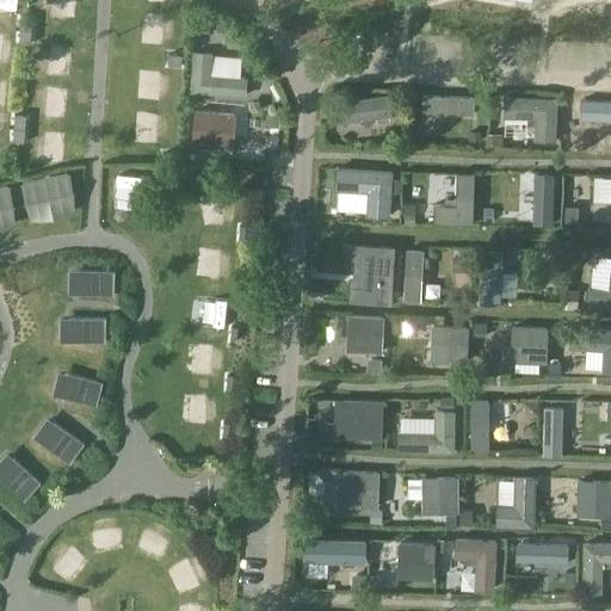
[(362,0),(343,0),(343,16),(362,17),(362,0)]
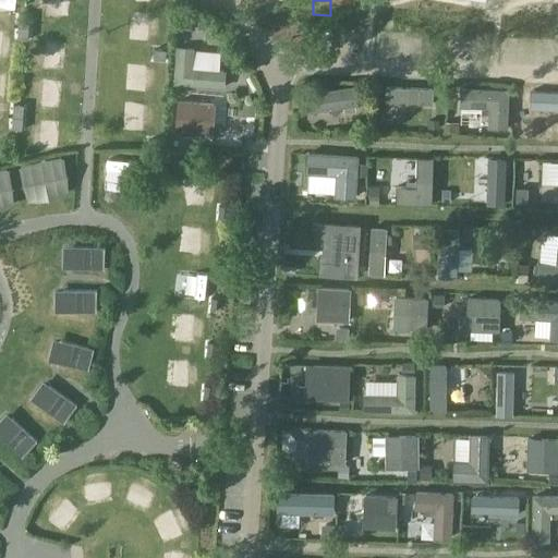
[(352,0),(351,15),(367,16),(367,0),(352,0)]
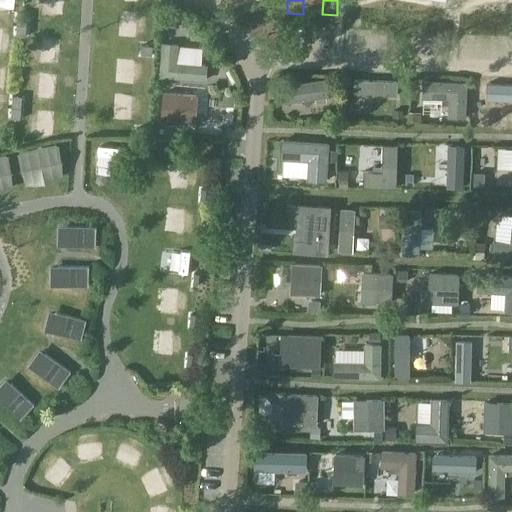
[(100,4),(100,18),(137,20),(138,5),(100,4)]
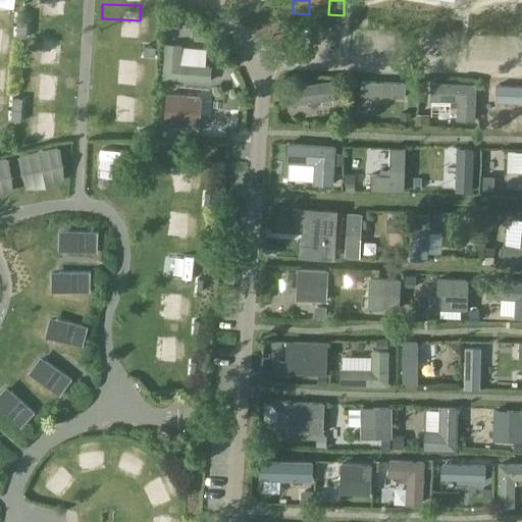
[(428,18),(428,5),(418,5),(418,17),(428,18)]
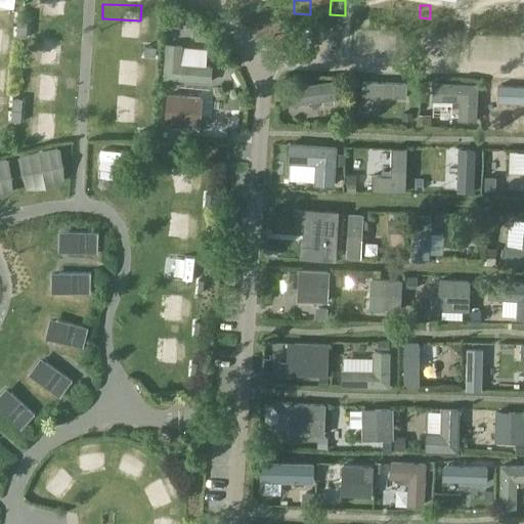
[(0,12),(0,35),(9,36),(9,13),(0,12)]
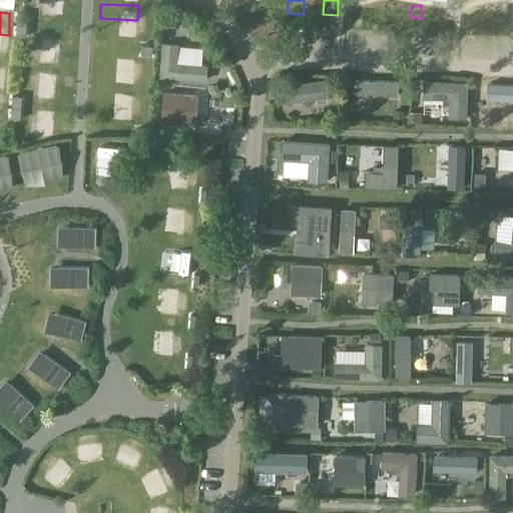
[(18,25),(17,41),(58,43),(59,27),(18,25)]
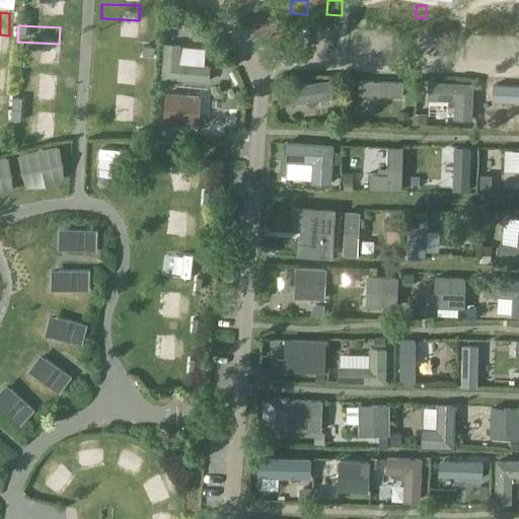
[(0,63),(8,65),(12,43),(0,41),(0,63)]
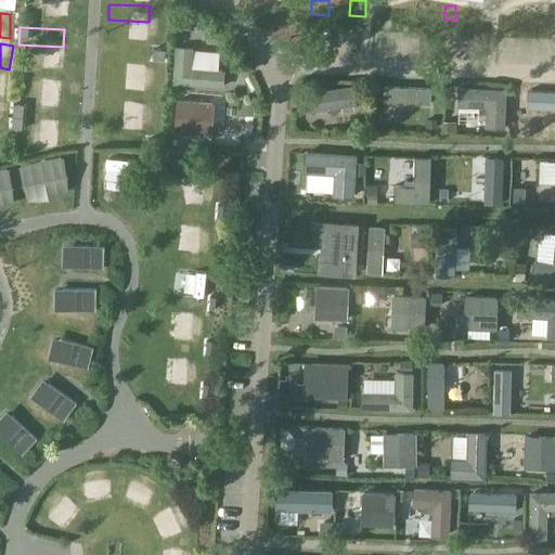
[(173,85),(223,88),(224,73),(191,71),(193,49),(177,48),(173,85)]
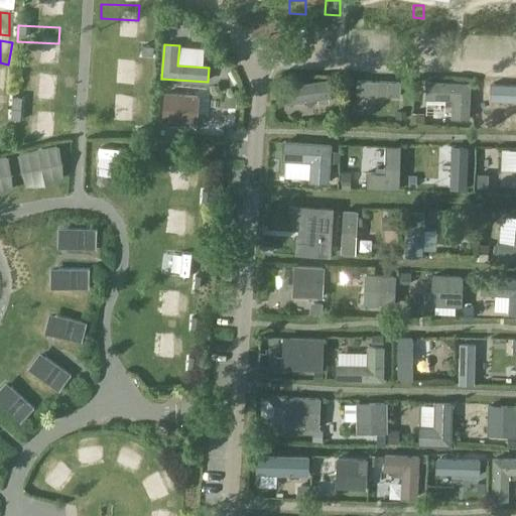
[(16,55),(16,77),(53,78),(54,56),(16,55)]
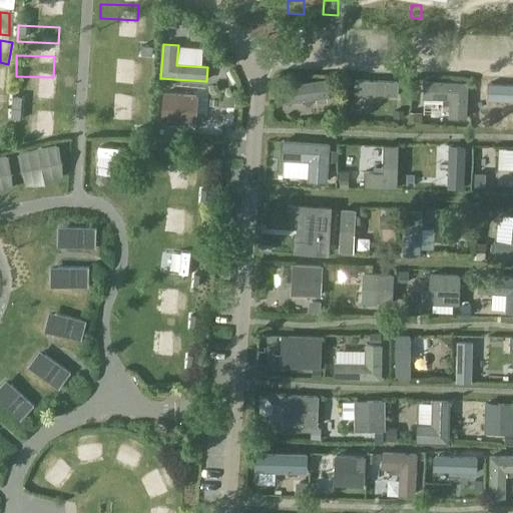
[(222,75),(222,62),(208,62),(208,76),(222,75)]
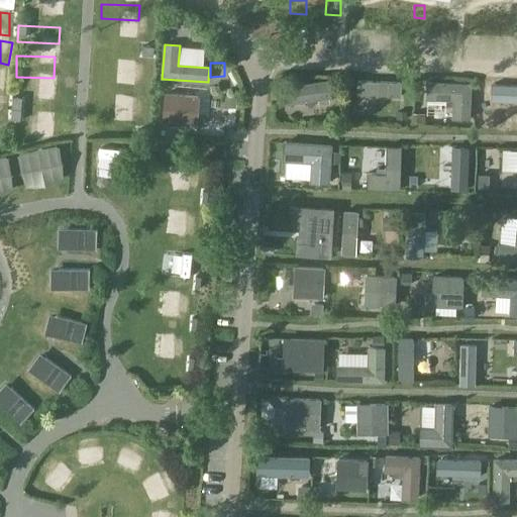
[(94,67),(94,83),(138,83),(138,67),(94,67)]
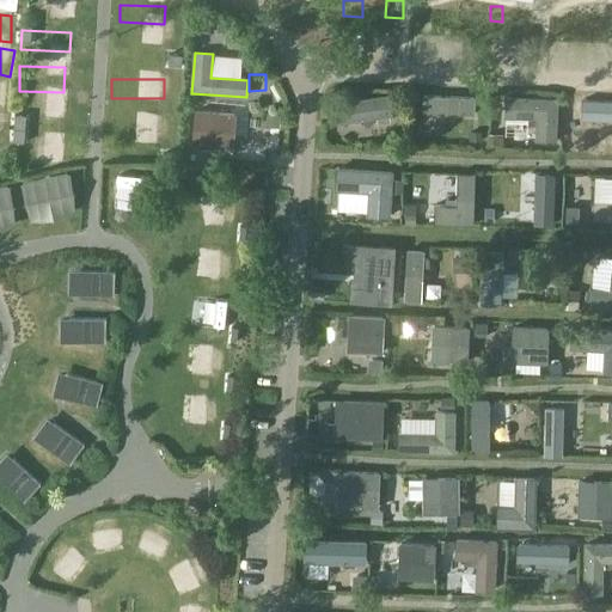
[(7,116),(17,120),(24,92),(14,89),(7,116)]
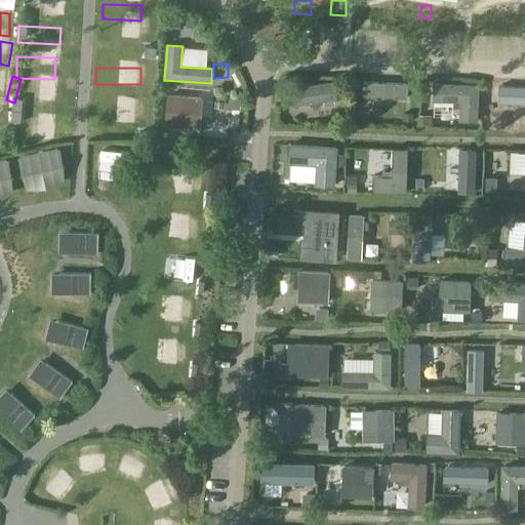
[(334,78),(289,85),(292,103),(336,95),(334,78)]
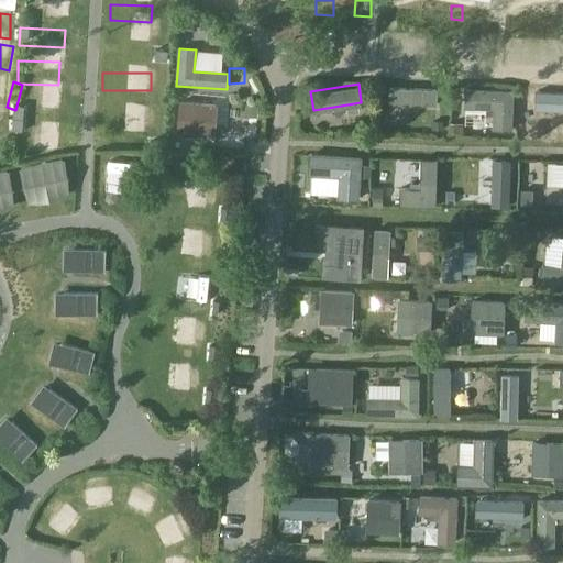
[(389,88),(388,105),(435,106),(437,90),(389,88)]
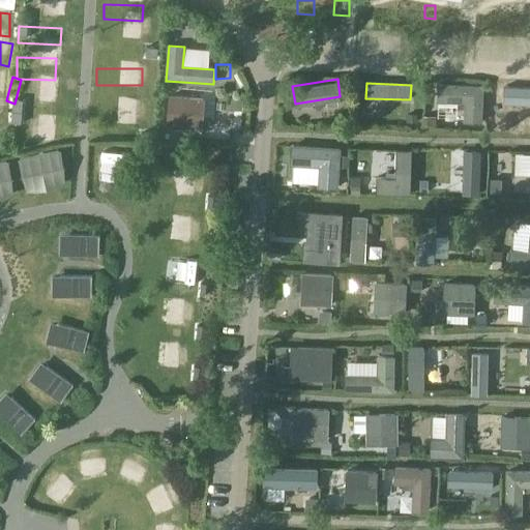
[(18,112),(30,112),(31,102),(48,104),(49,86),(19,84),(18,112)]
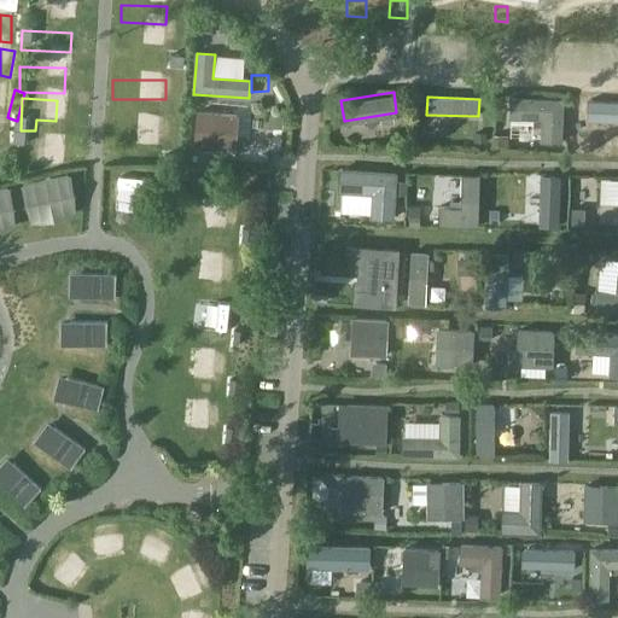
[(561,144),(563,100),(509,98),(509,120),(541,121),(541,143),(561,144)]
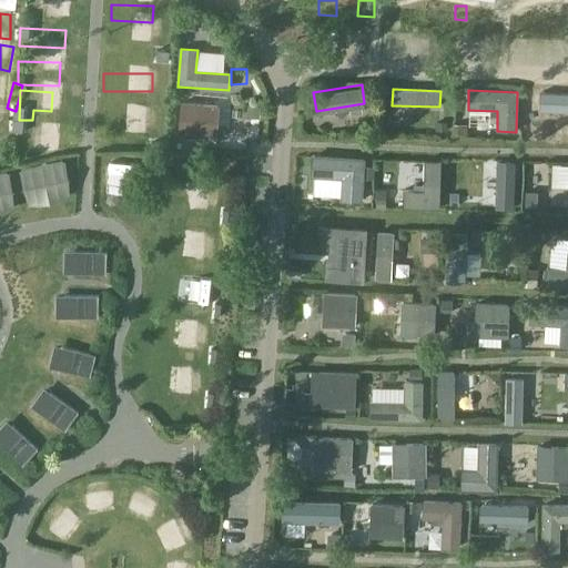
[(567,102),(559,102),(557,138),(567,138),(567,102)]
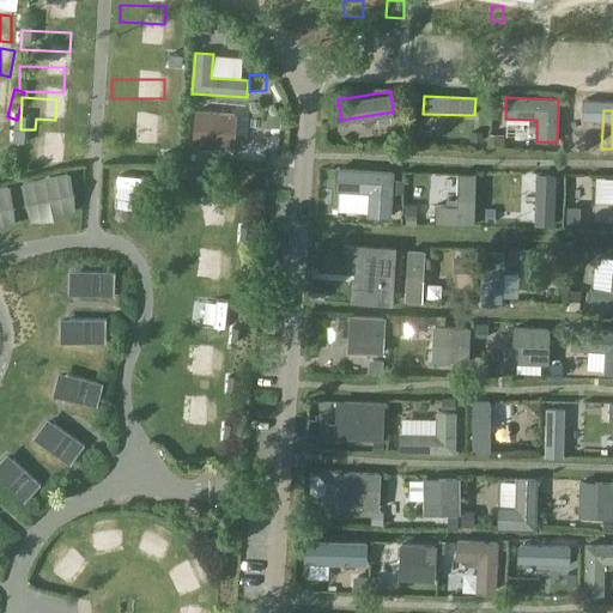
[(193,147),(234,151),(237,115),(195,111),(193,147)]
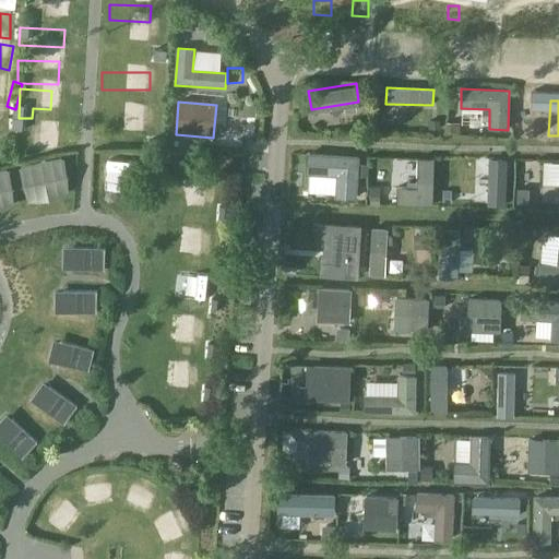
[(151,125),(152,109),(104,107),(104,123),(151,125)]
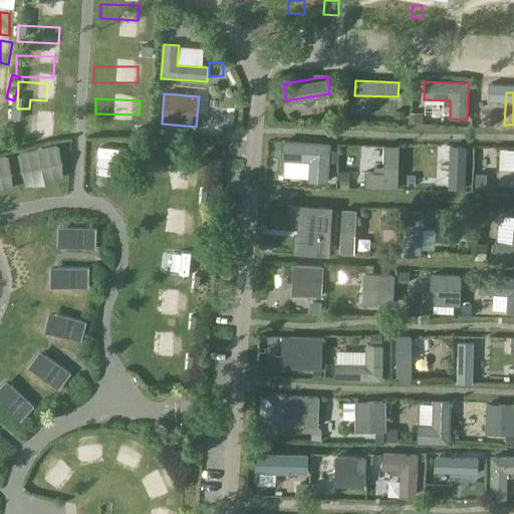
[(209,98),(208,124),(230,125),(232,100),(209,98)]
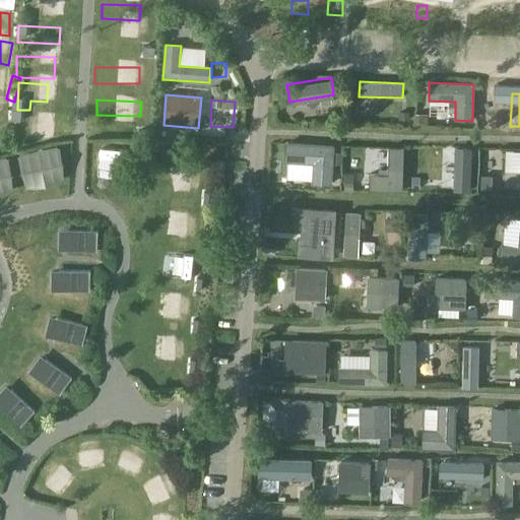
[(36,139),(36,121),(12,121),(11,138),(36,139)]
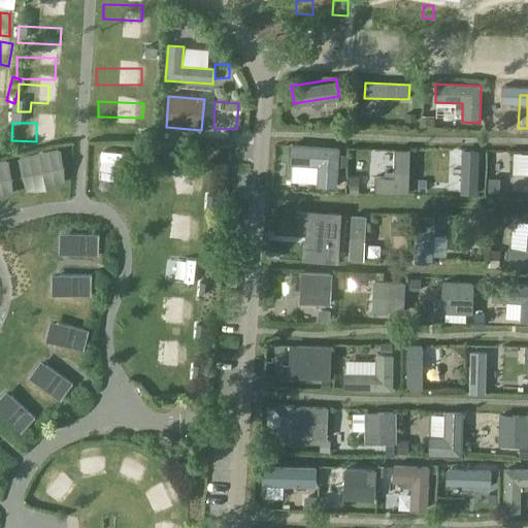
[(100,156),(134,154),(133,134),(100,136),(100,156)]
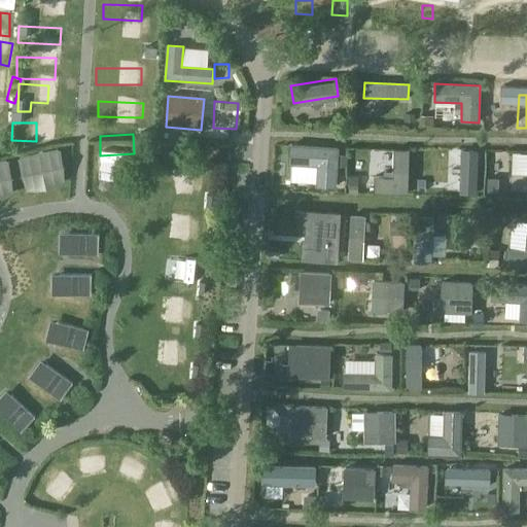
[(289,145),(288,164),(318,166),(316,187),(336,188),(338,148),(289,145)]
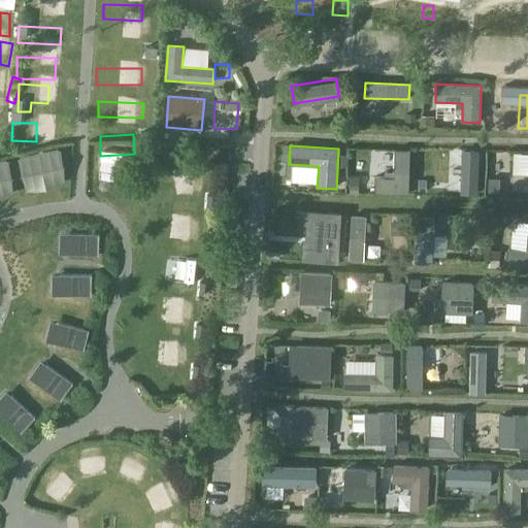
[(67,191),(88,183),(75,149),(54,157),(67,191)]
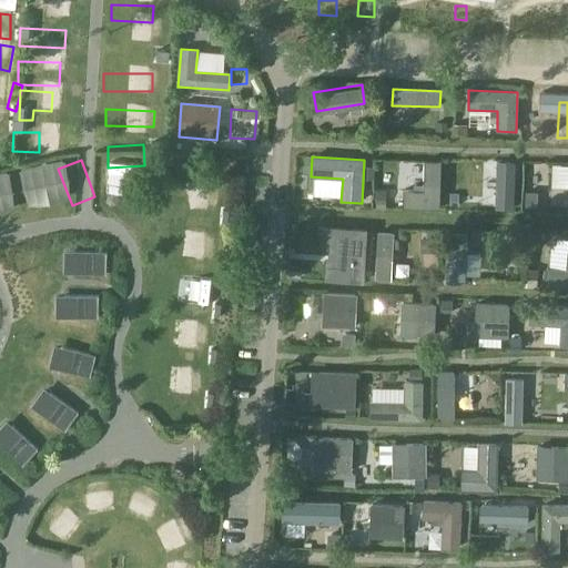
[(404,191),(404,208),(439,208),(440,161),(425,161),(425,191),(404,191)]
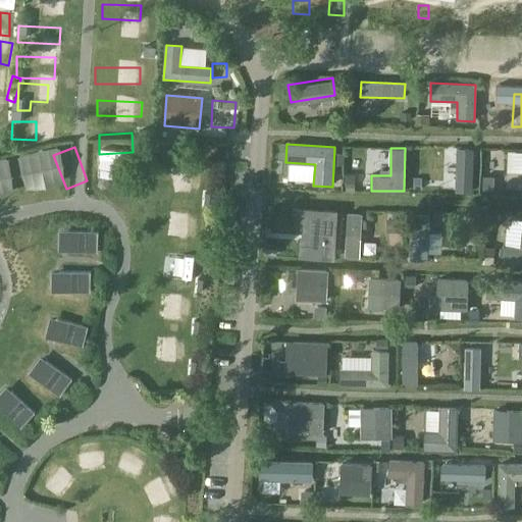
[(425,183),(426,152),(408,151),(406,181),(425,183)]
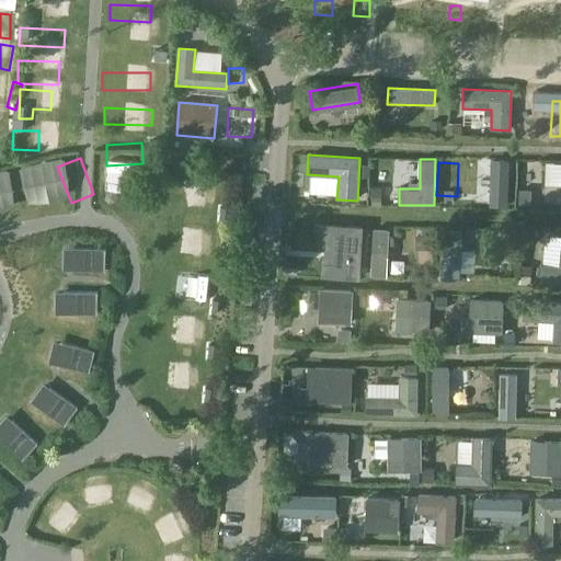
[(474,172),(474,206),(508,206),(510,172),(501,172),(501,167),(490,167),(490,172),(474,172)]
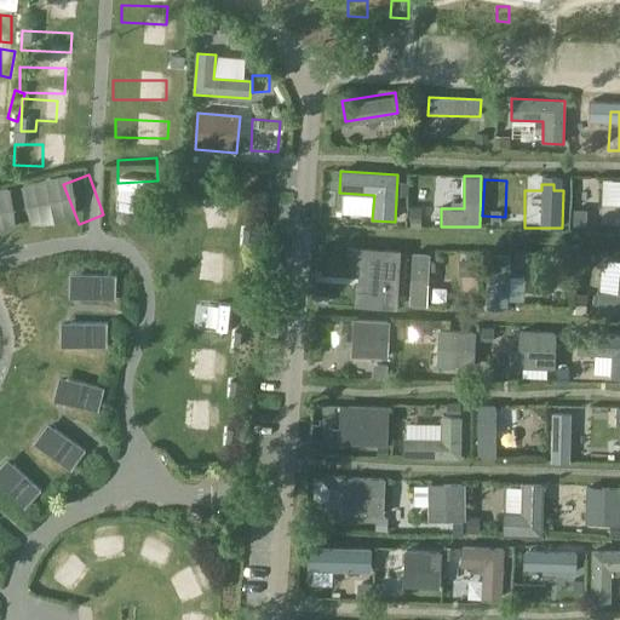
[(35,239),(52,235),(45,190),(28,194),(35,239)]
